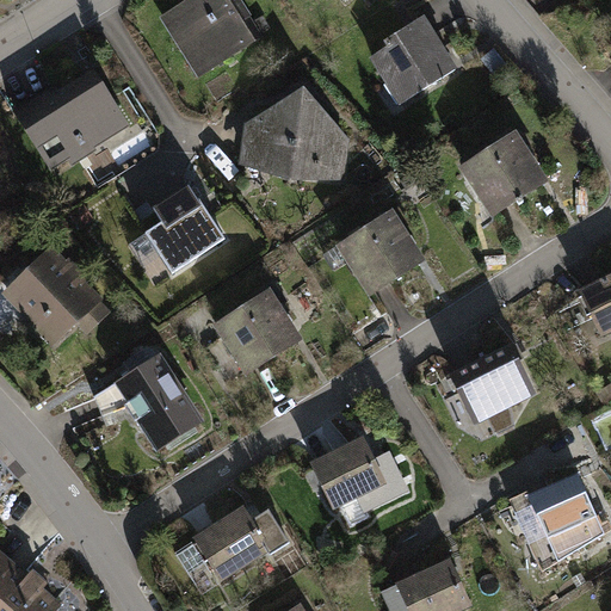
[(233,0),(180,0),(158,14),(196,76),(258,38),(233,0)]
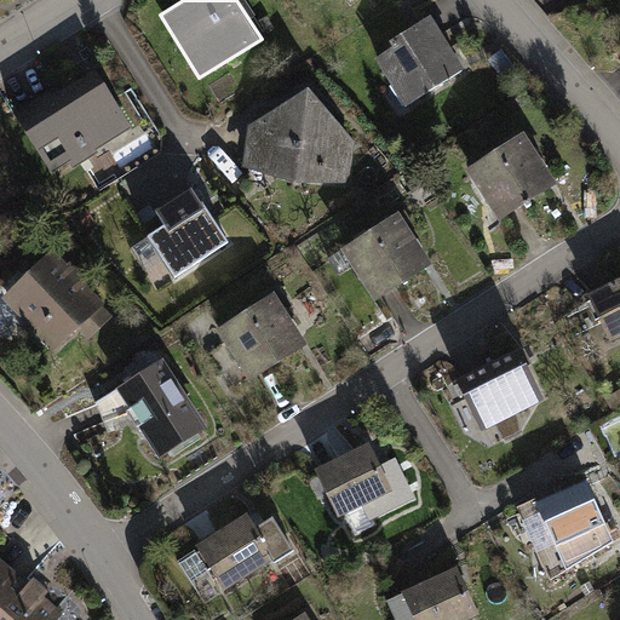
[(406,107),(468,69),(434,15),(392,40),(396,45),(375,57),(406,107)]
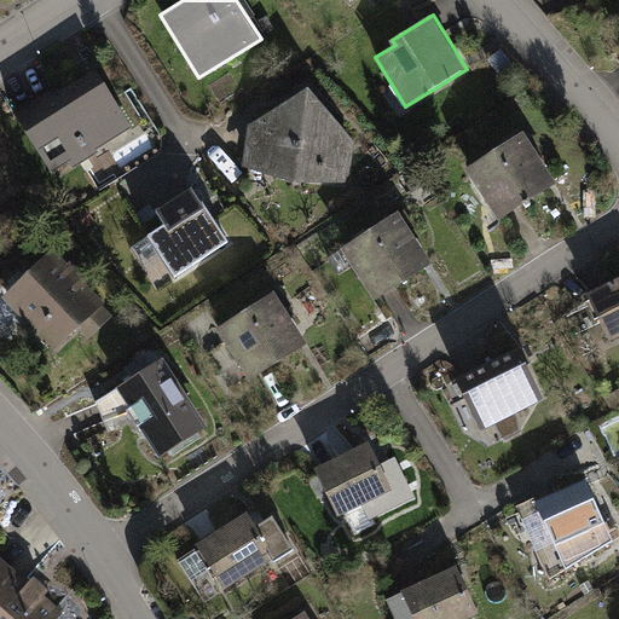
[(137,126),(99,67),(65,88),(62,81),(18,110),(59,174),(137,126)]
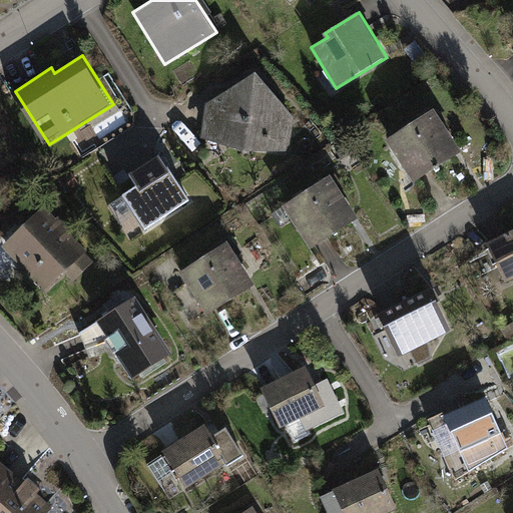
[(294,115),(254,71),(207,99),(202,135),(245,147),(289,149),(294,115)]
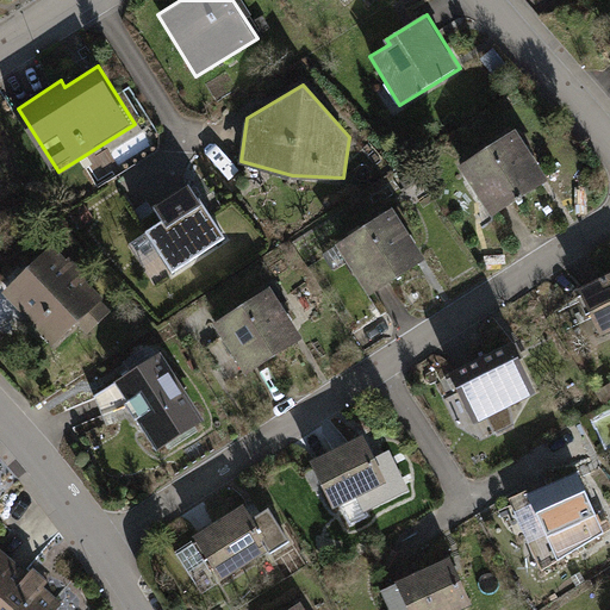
[(497,212),(553,178),(521,126),(465,161),(497,212)]
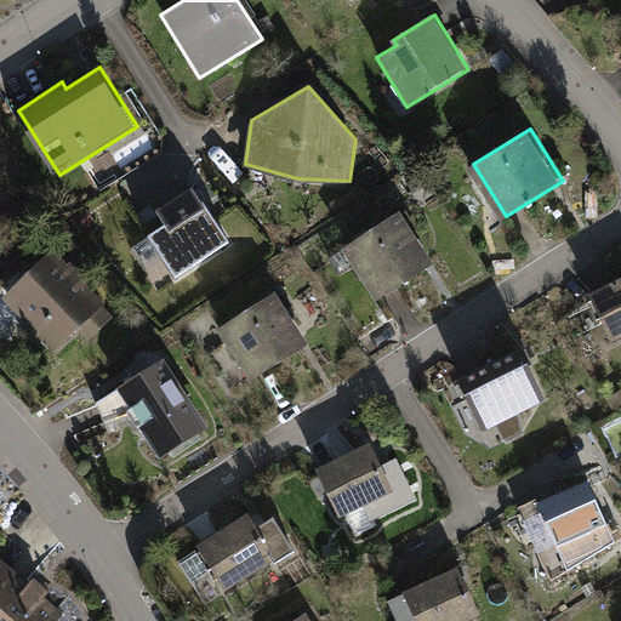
[(227,245),(191,188),(152,212),(161,228),(147,237),(174,279),(227,245)]
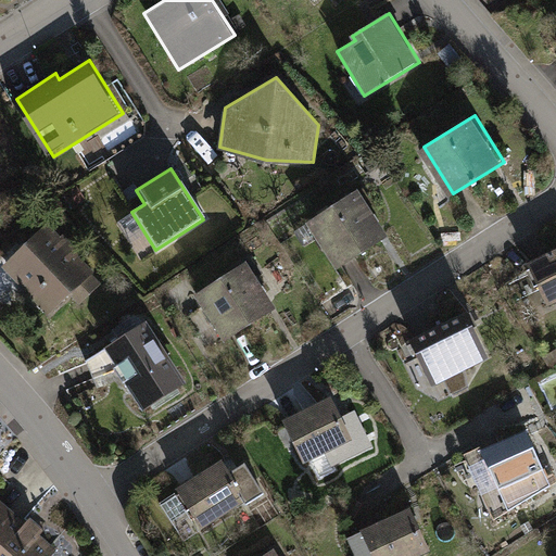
[(333,269),(386,237),(356,190),(304,223),(333,269)]
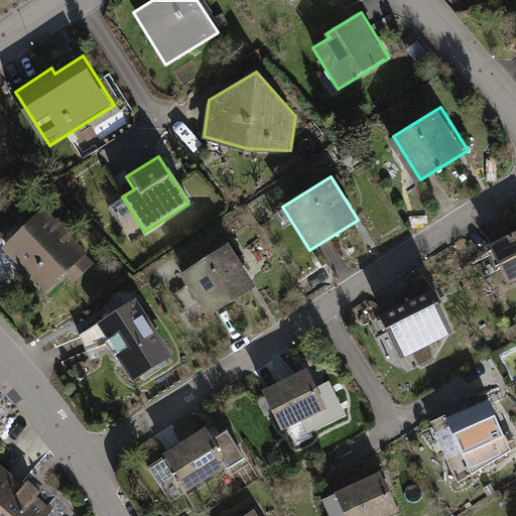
[(47,206),(5,246),(48,292),(70,273),(77,281),(98,261),(93,256),(94,255),(47,206)]
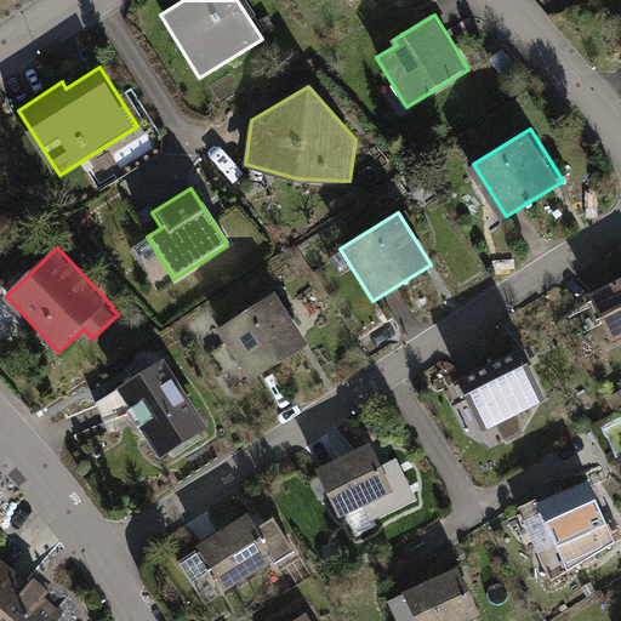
[(620,337),(620,278),(592,292),(615,341),(620,337)]
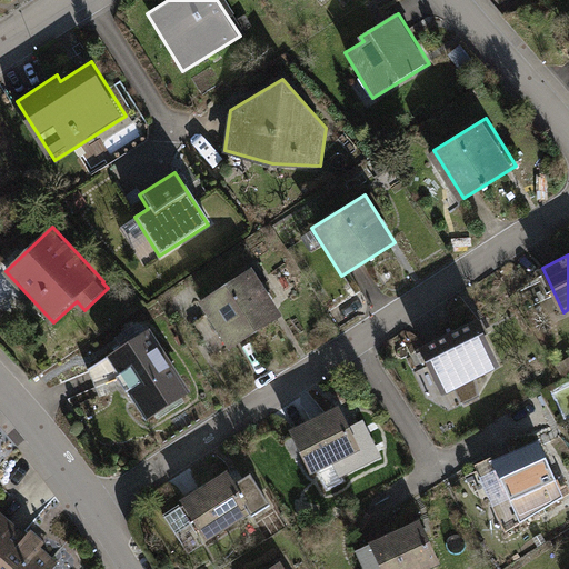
[(250,272),(199,306),(229,352),(280,319),(250,272)]
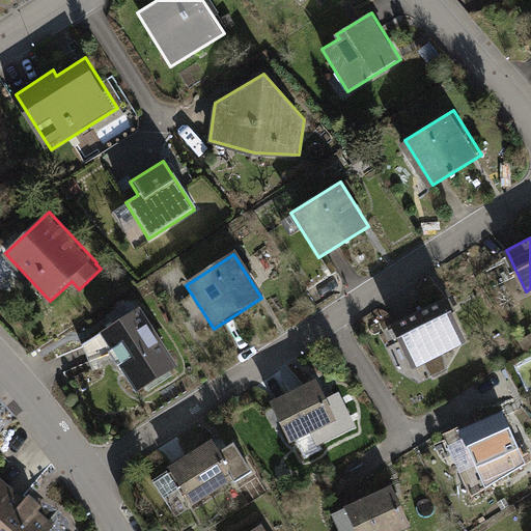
[(447,295),(397,320),(416,361),(422,359),(436,380),(451,371),(445,348),(468,337),(447,295)]
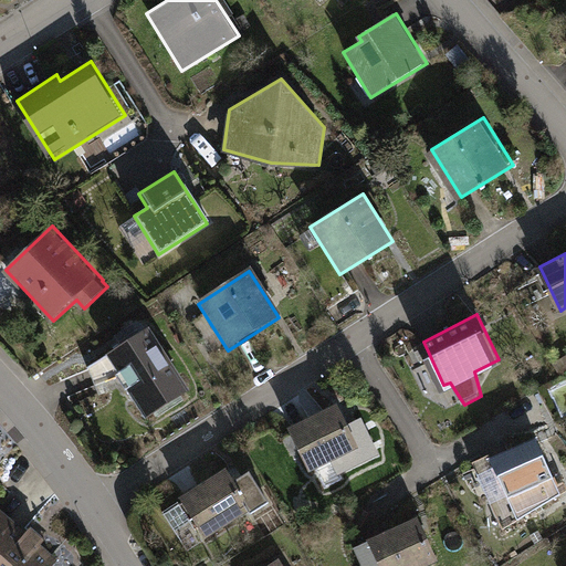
[(97,385),(118,375),(146,417),(190,388),(150,327),(127,343),(90,367),(97,385)]
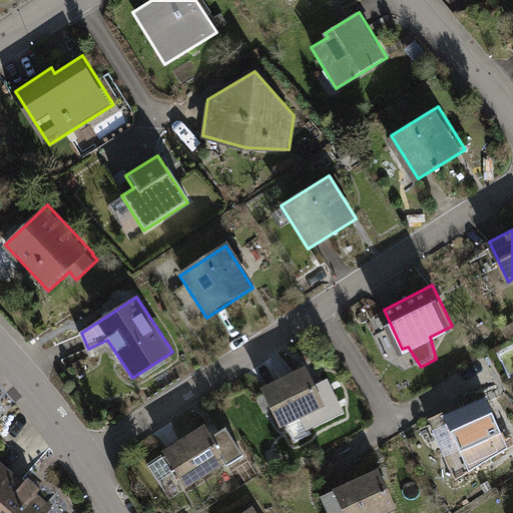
[(307,368),(260,391),(279,433),(289,428),(295,441),(347,416),(329,378),(315,385),(307,368)]
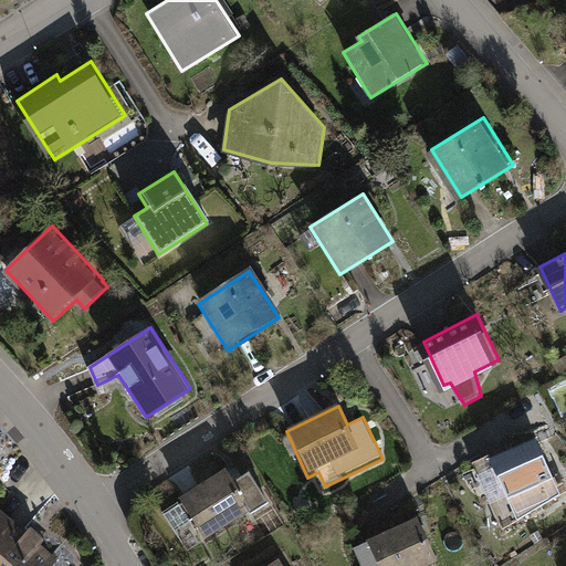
[(538,436),(488,459),(507,502),(558,479),(538,436)]
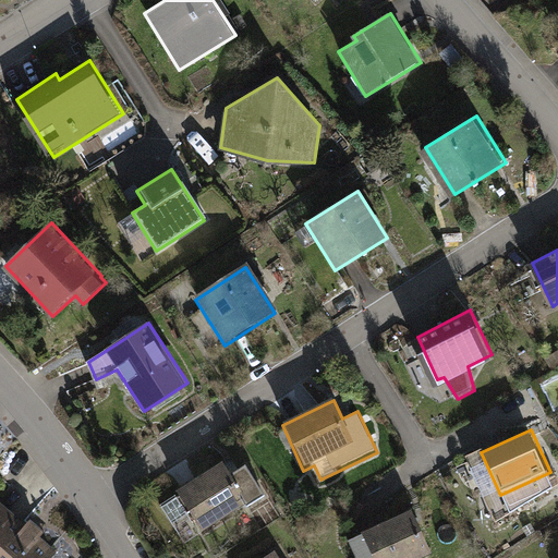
[(231,473),(222,459),(176,489),(202,531),(263,493),(245,464),(231,473)]
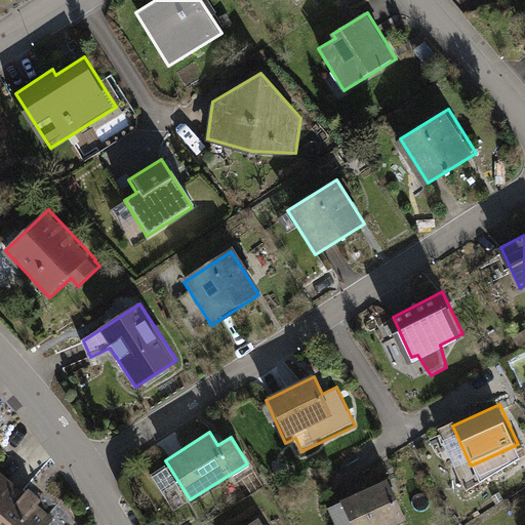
[(1,469),(0,470),(0,524),(52,524),(59,518),(1,469)]
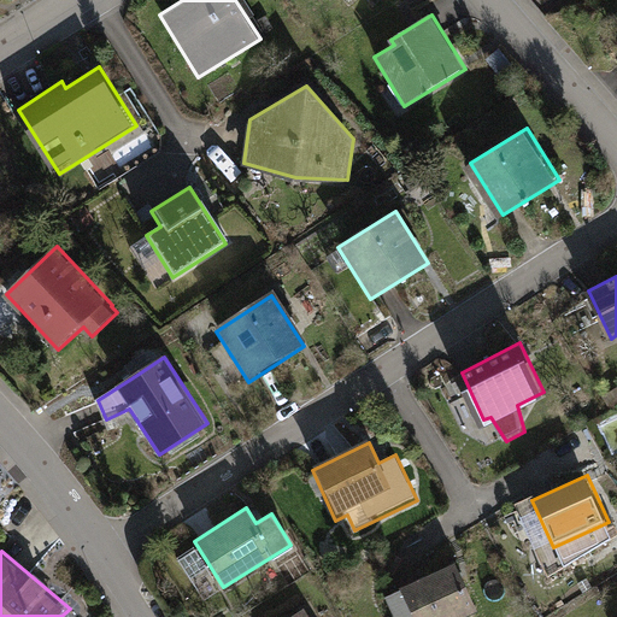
[(464,616),(480,610),(457,563),(385,595),(393,616),(464,616)]
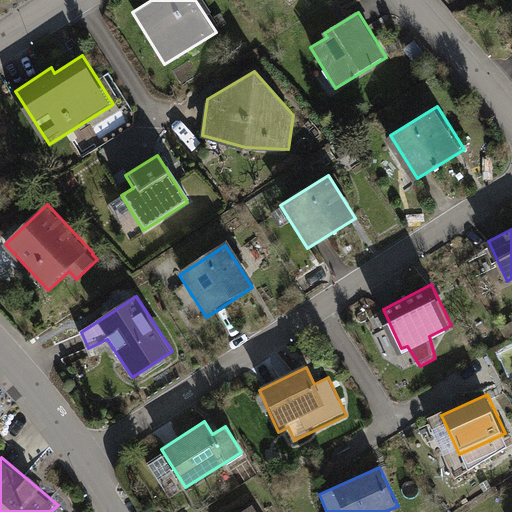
[(264,511),(259,503),(245,511),(264,511)]
